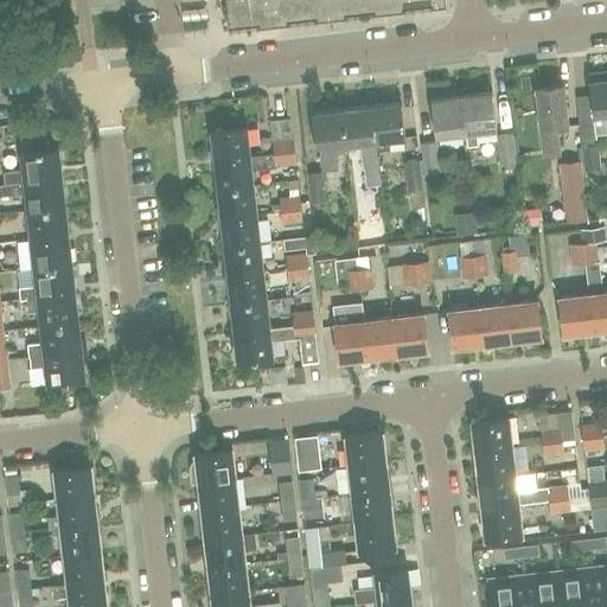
[(433,0),(225,0),(229,23),(433,0)]
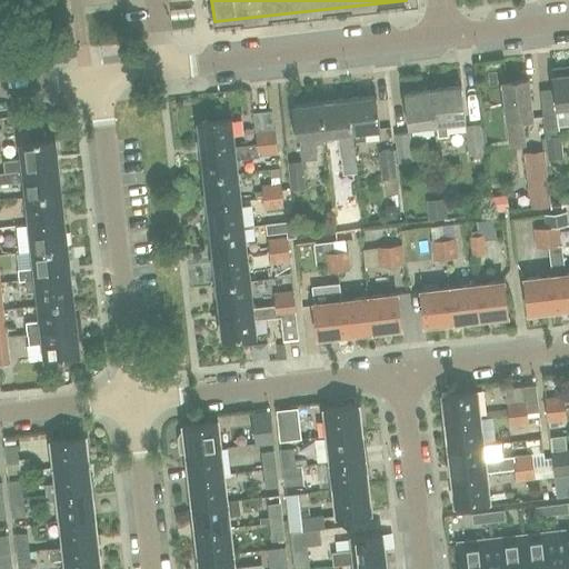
[(559,127),(568,125),(568,70),(568,67),(552,69),(553,76),(552,76),(557,116),(542,117),(545,132),(548,159),(561,158),(559,127)]
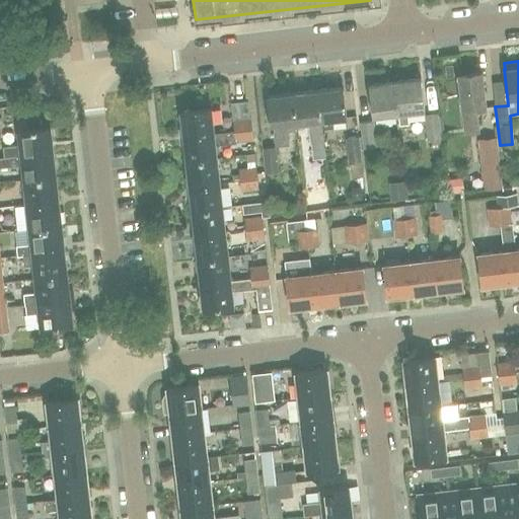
[(463,129),(477,128),(475,109),(486,108),(482,72),(457,75),(463,129)]
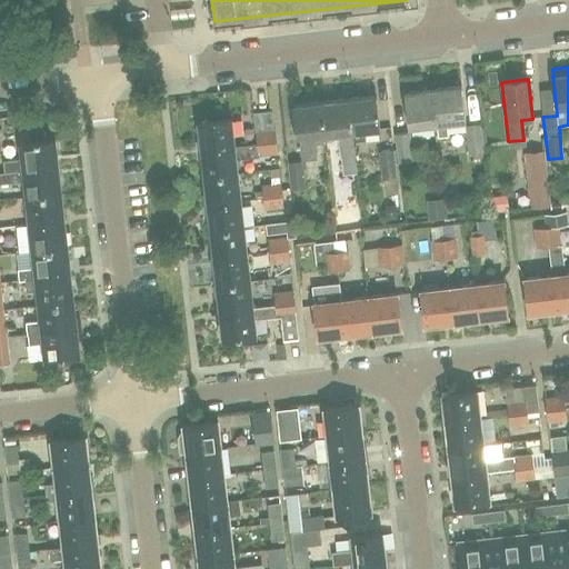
[(432,89),(437,123),(438,137),(448,136),(447,123),(466,121),(461,86),(432,89)]
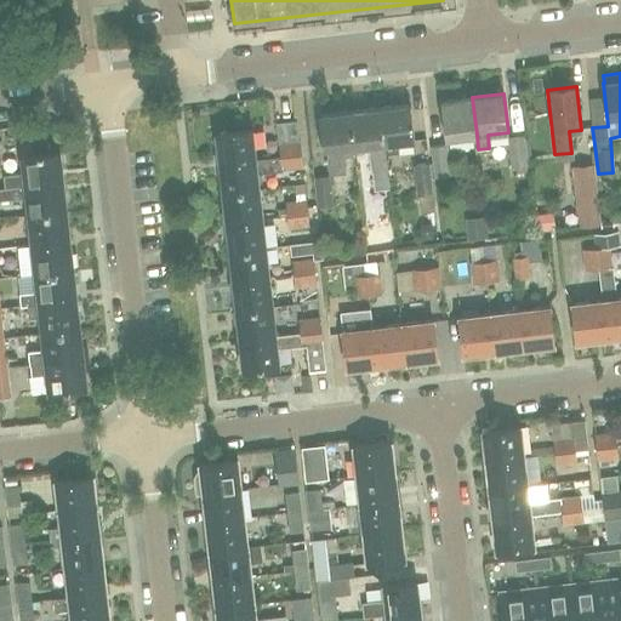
[(445,140),(477,135),(472,97),(442,102),(445,140)]
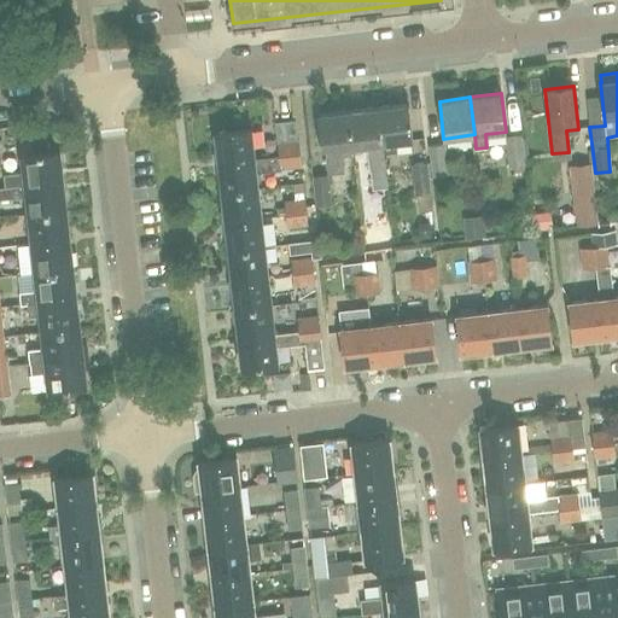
[(377,108),(383,153),(395,152),(394,143),(413,140),(408,104),(377,108)]
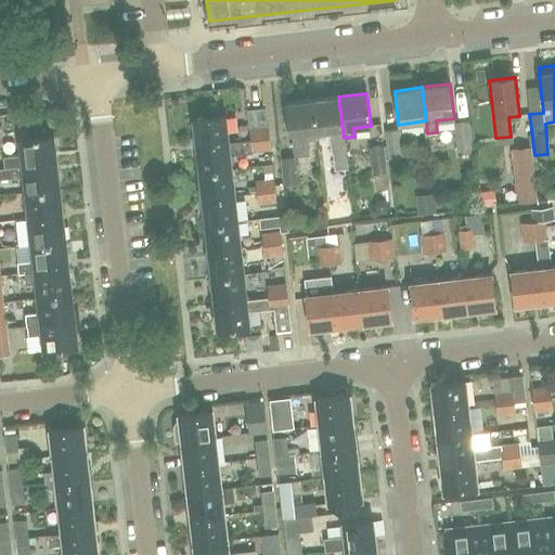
[(347,168),(344,138),(338,97),(312,100),(315,132),(327,131),(331,153),(332,153),(334,170),(347,168)]
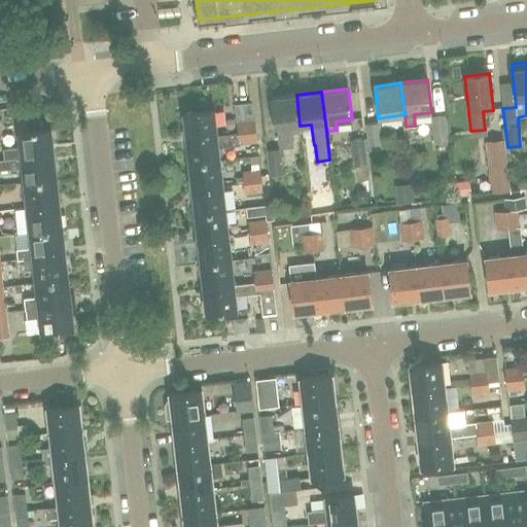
[(279,149),(280,149),(292,147),(291,134),(301,133),(300,126),(296,95),(270,98),(274,129),(275,133),(277,133),(279,148),(279,149)]
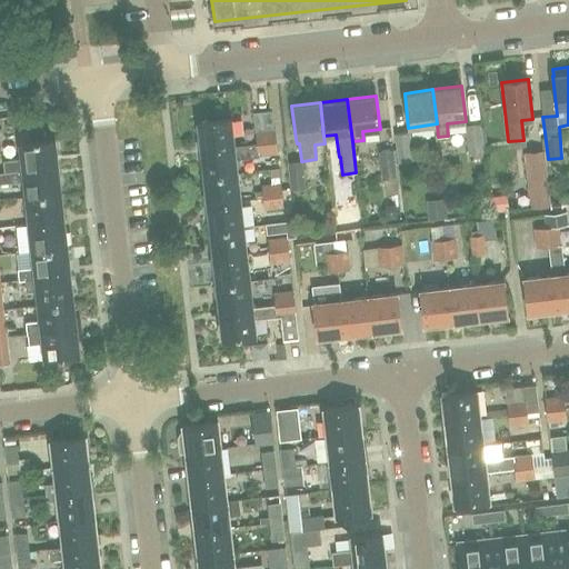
[(199,151),(233,147),(230,119),(197,123),(199,151)]
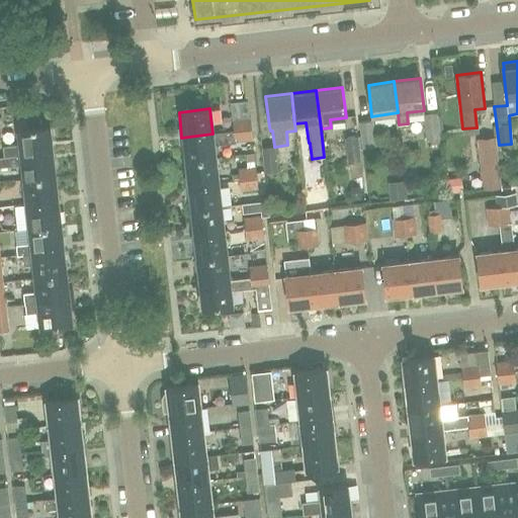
[(426,142),(441,139),(438,112),(423,114),(426,142)]
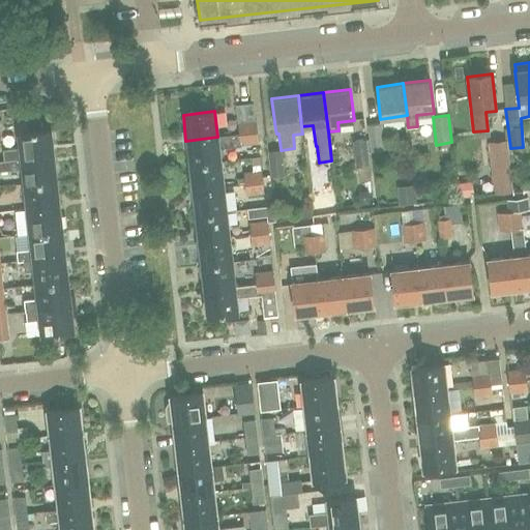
[(256,133),(255,121),(236,123),(237,135),(256,133)]
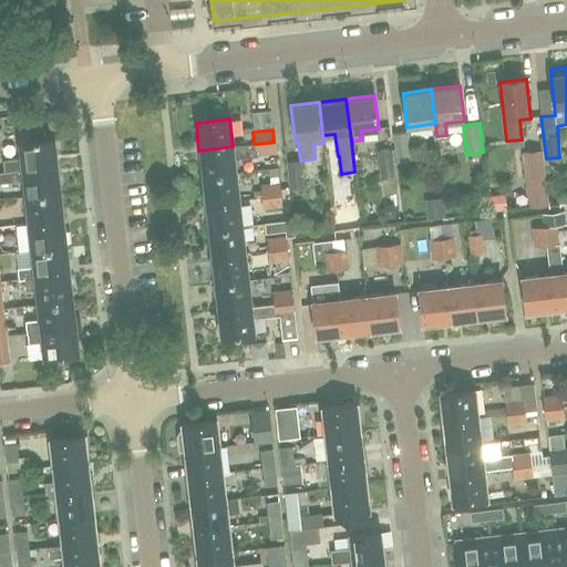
[(397,163),(412,161),(409,132),(392,133),(397,163)]
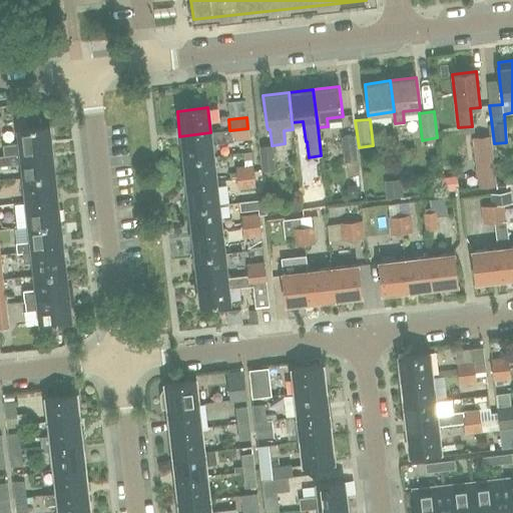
[(3,156),(51,150),(48,125),(16,129),(18,144),(2,146),(3,156)]
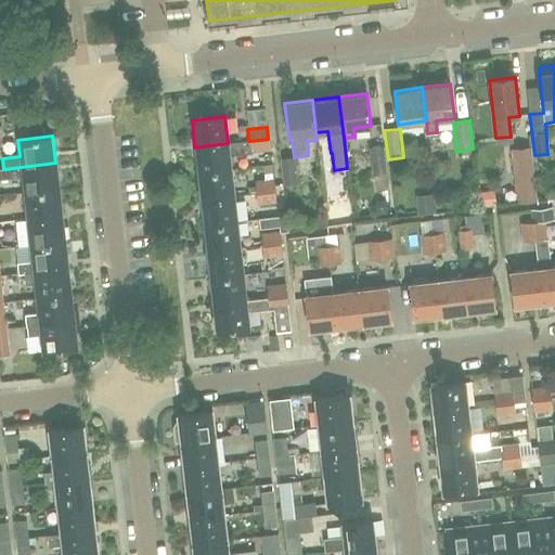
[(197,173),(231,169),(230,156),(253,153),(252,152),(269,150),(268,139),(248,141),(228,143),(194,147),(197,173)]
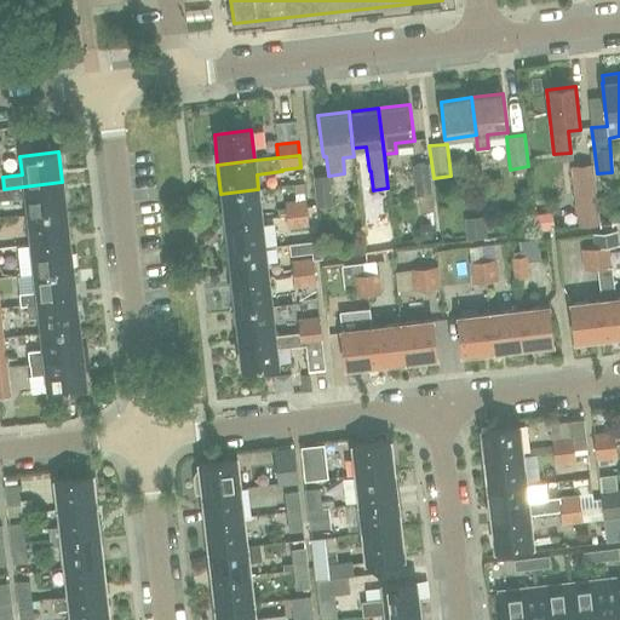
[(434,212),(432,194),(429,164),(412,165),(415,195),(418,195),(420,213),(434,212)]
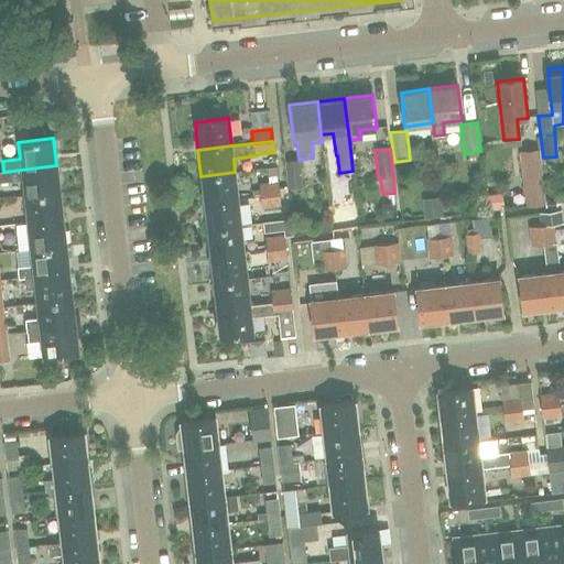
[(519,151),(525,206),(545,204),(540,150),(519,151)]
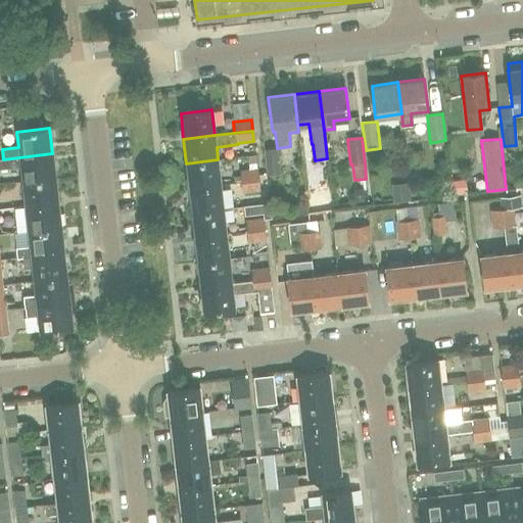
[(278,148),(277,148),(277,147),(264,149),(267,175),(281,173),(278,148)]
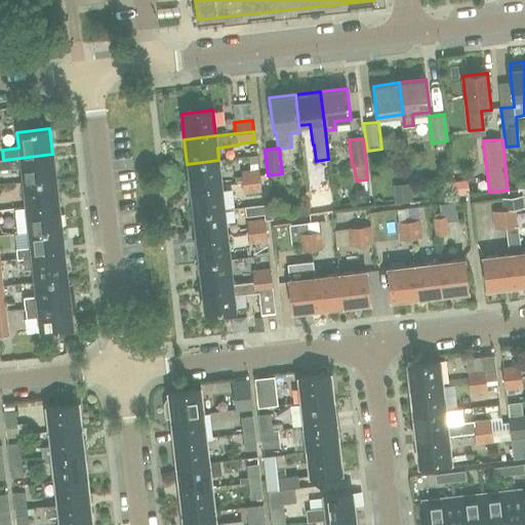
[(23,183),(55,179),(52,154),(3,160),(0,159),(0,170),(21,168),(23,183)]
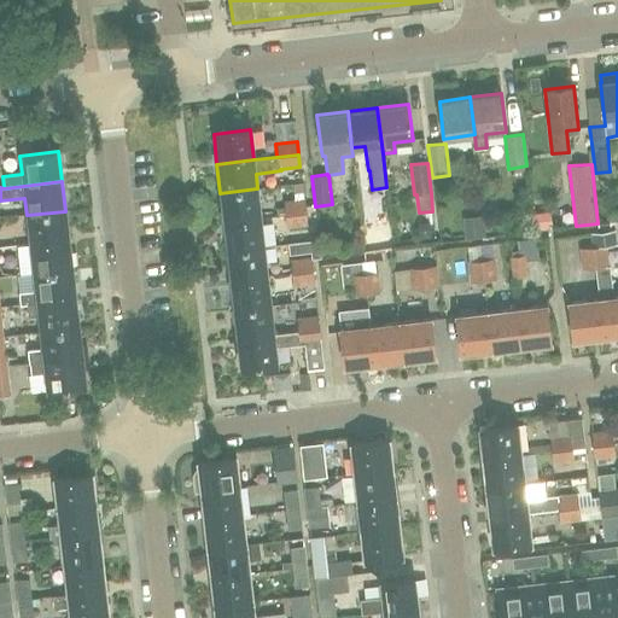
[(223,222),(261,219),(257,188),(220,193),(223,222)]
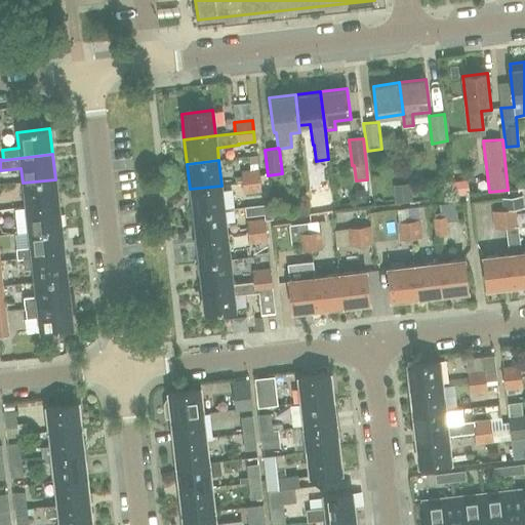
[(242,183),(260,180),(259,168),(241,170),(242,183)]
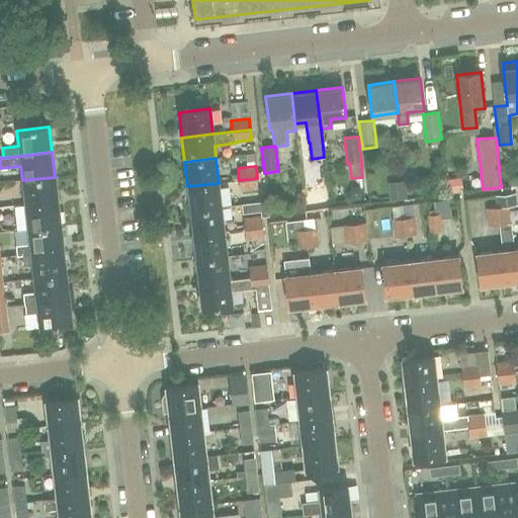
[(25,204),(58,201),(55,177),(22,180),(25,204)]
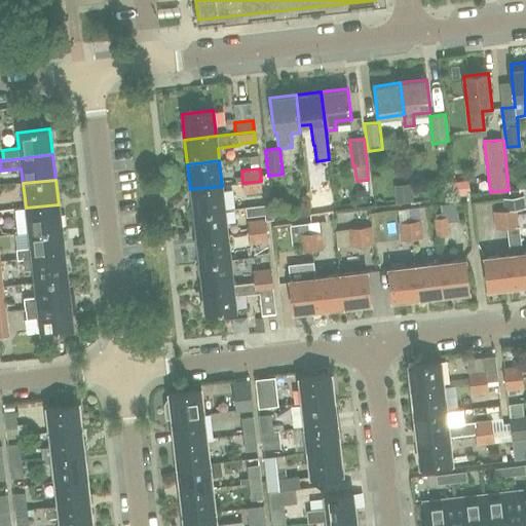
[(261,181),(242,183),(245,194),(262,192),(261,181)]
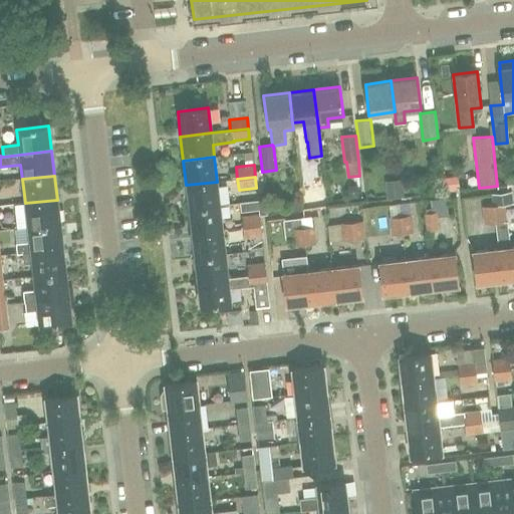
[(189,209),(220,206),(217,182),(186,185),(189,209)]
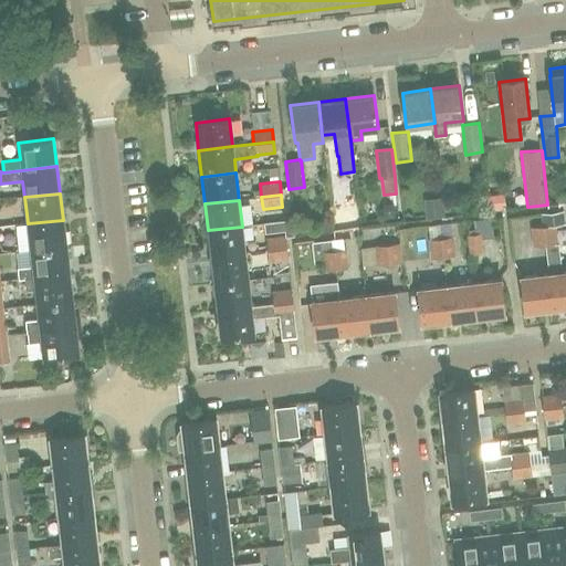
[(555,226),(565,223),(564,210),(541,213),(542,226),(544,245),(545,245),(558,243),(555,226)]
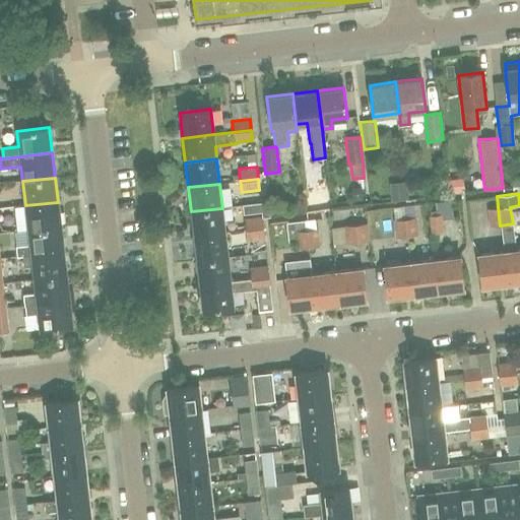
[(392,216),(418,212),(417,199),(390,203),(392,216)]
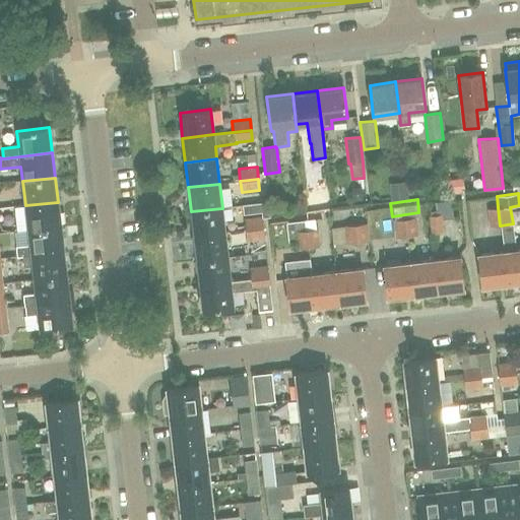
[(431,234),(444,233),(442,220),(453,218),(452,208),(451,200),(441,201),(442,213),(429,214),(431,234)]
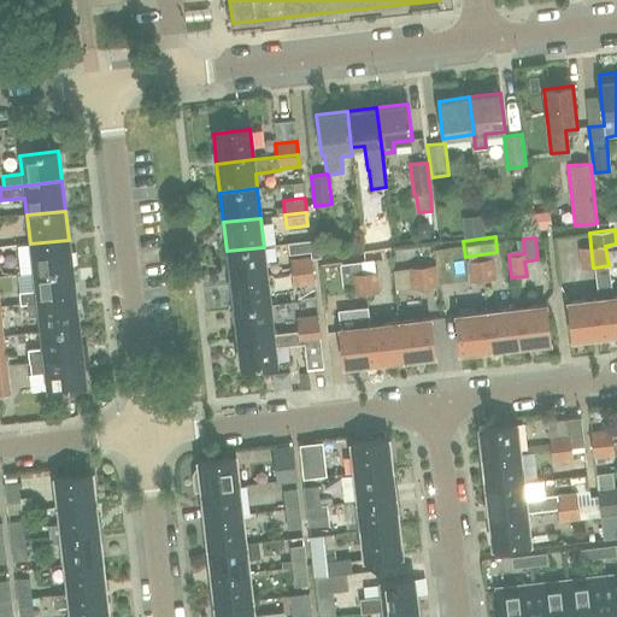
[(34,274),(71,269),(69,240),(30,244),(34,274)]
